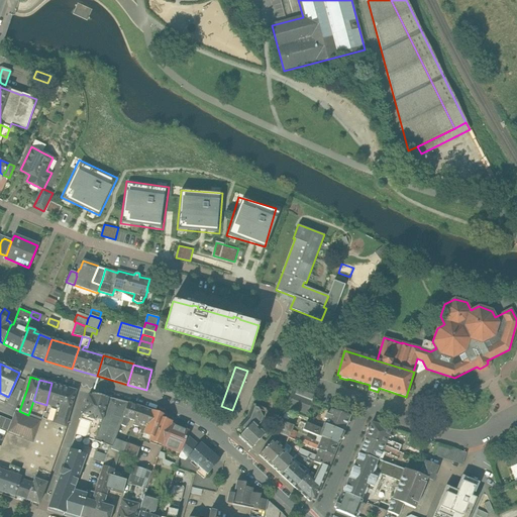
[(316,388),(300,382),(296,393),(312,400),(316,388)]
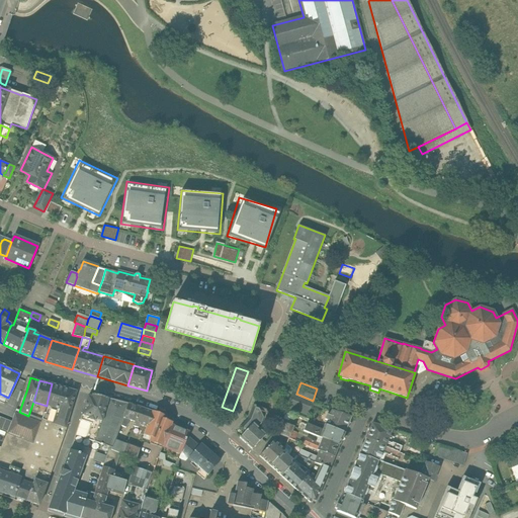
[(77,392),(52,383),(48,400),(47,405),(50,406),(49,413),(45,412),(42,420),(66,428),(77,392)]
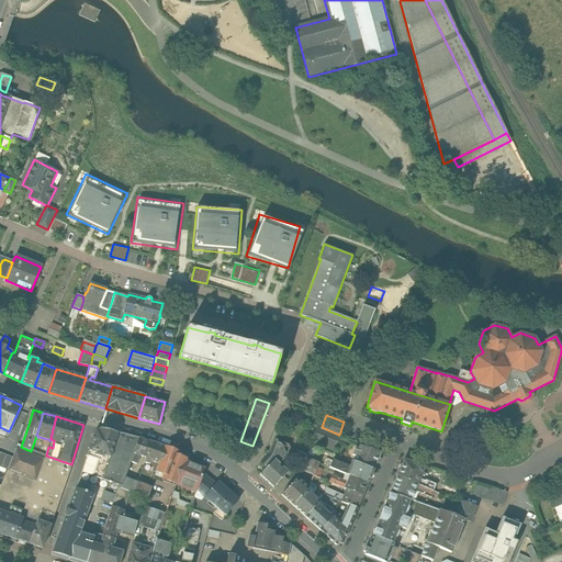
[(98,433),(94,431),(89,450),(87,454),(96,458),(96,454),(100,456),(93,475),(103,479),(110,457),(111,457),(115,441),(117,433),(100,428),(98,433)]
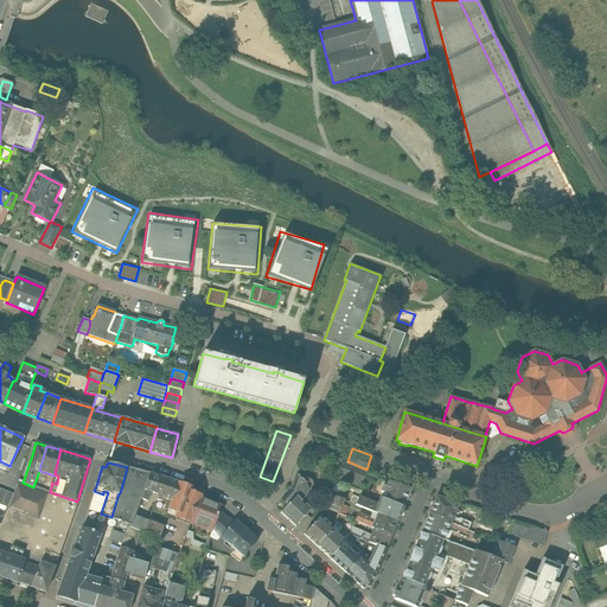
[(365,474),(340,464),(336,477),(360,486),(365,474)]
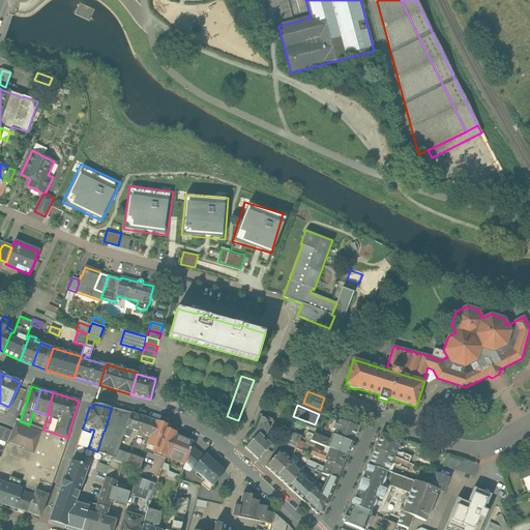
[(131,413),(111,408),(109,416),(105,431),(104,431),(97,451),(115,458),(115,459),(118,451),(124,434),(129,420),(131,413)]
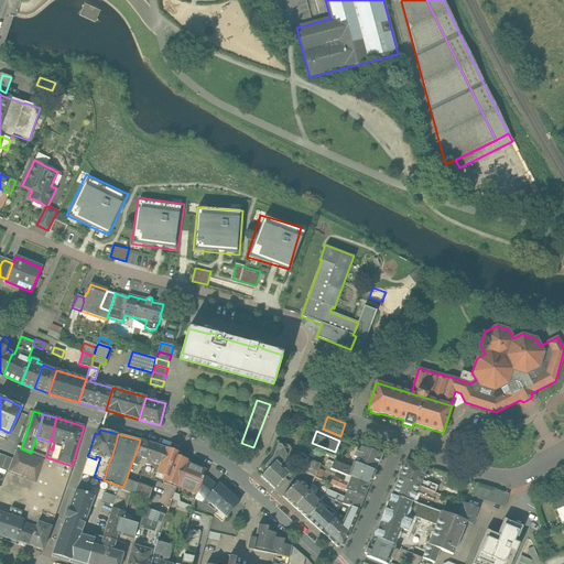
[(151,443),(140,440),(138,447),(132,462),(138,464),(140,455),(147,457),(151,443)]
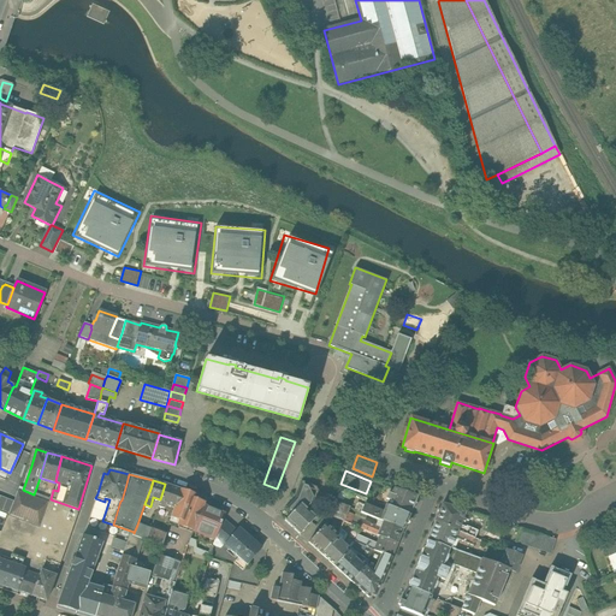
[(301,481),(295,498),(285,509),(291,514),(285,521),(300,534),(315,517),(306,508),(309,504),(314,502),(318,491),(315,487),(301,481)]
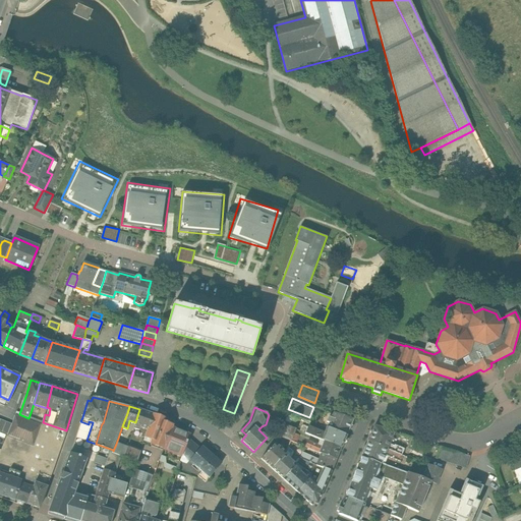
[(153,414),(139,409),(135,422),(136,423),(134,429),(133,429),(130,440),(136,442),(140,431),(146,433),(153,414)]
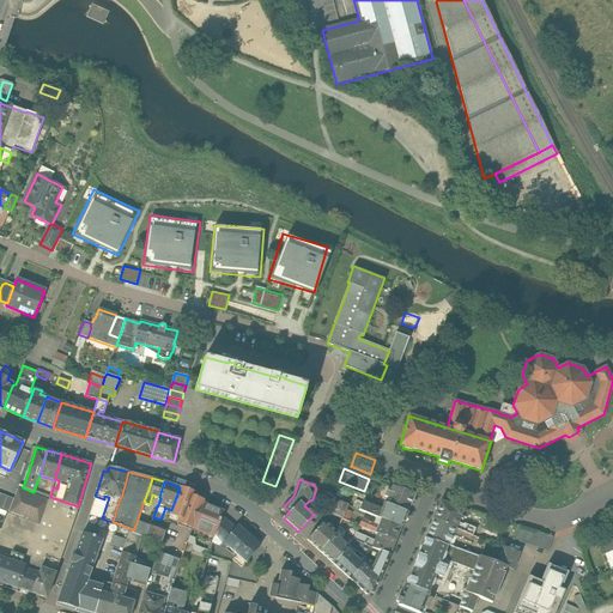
[(414,493),(392,486),(389,492),(387,491),(383,499),(386,501),(384,504),(407,513),(414,493)]
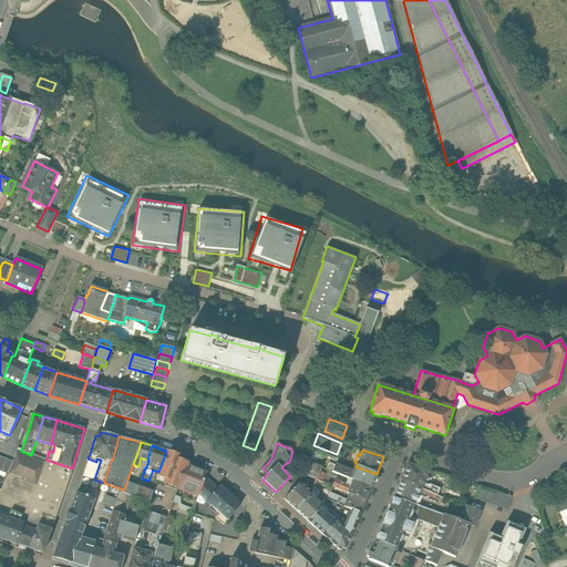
[(181,455),(166,451),(158,472),(157,475),(165,478),(163,484),(164,484),(166,481),(178,485),(176,488),(177,490),(187,465),(188,463),(179,460),(181,455)]
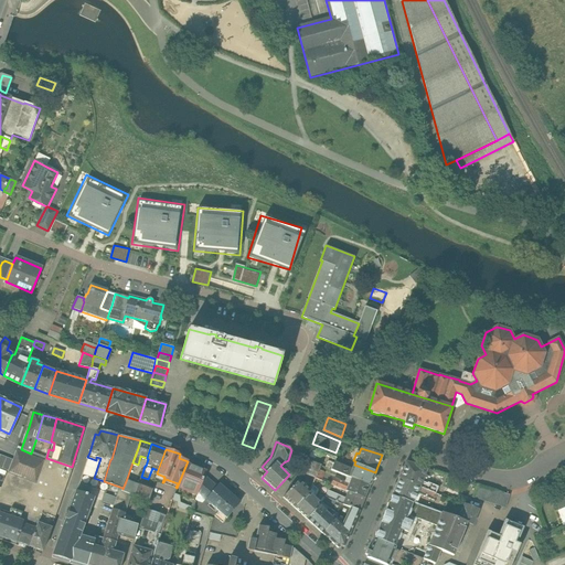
[(44,460),(16,450),(12,460),(8,471),(8,473),(22,479),(35,484),(44,460)]
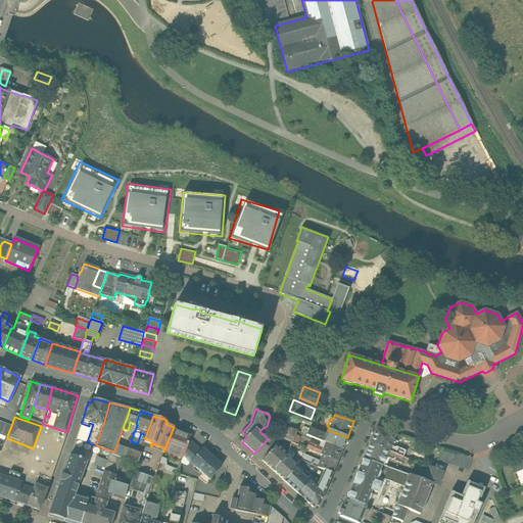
[(11,426),(0,421),(0,432),(7,436),(11,426)]
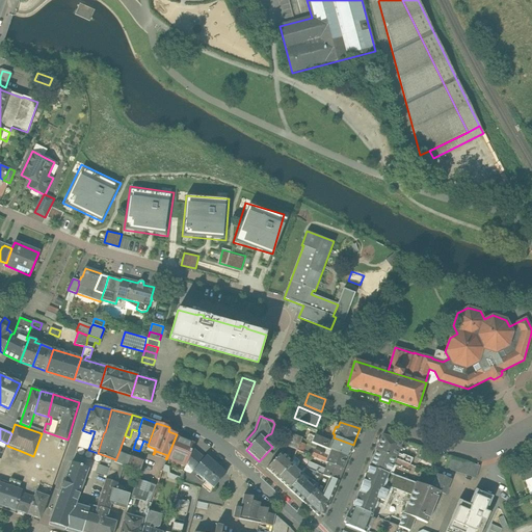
[(21,451),(0,502),(0,505),(16,511),(21,493),(22,489),(27,477),(40,482),(52,487),(69,440),(68,440),(44,431),(43,431),(42,433),(33,456),(21,451)]
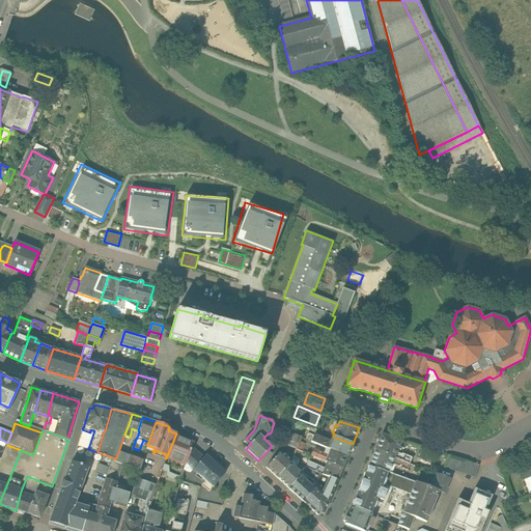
[(301,438),(288,432),(283,444),(296,449),(301,438)]
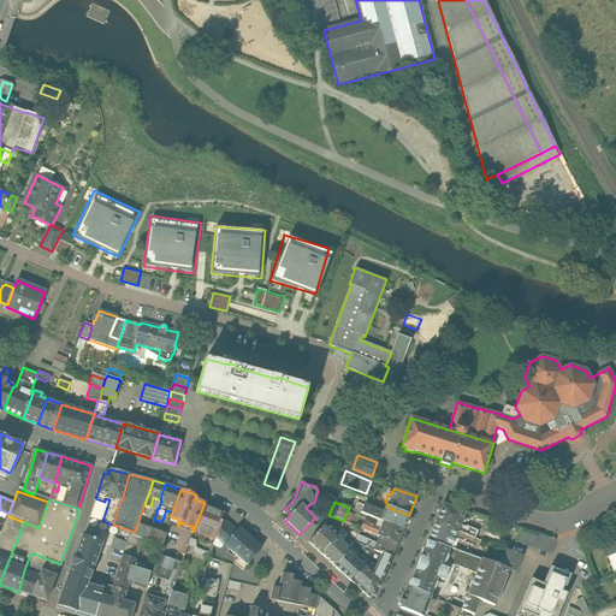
[(472,514),(442,504),(434,522),(457,531),(475,538),(479,532),(466,527),(466,528),(460,526),(462,521),(466,522),(466,520),(468,521),(472,514)]
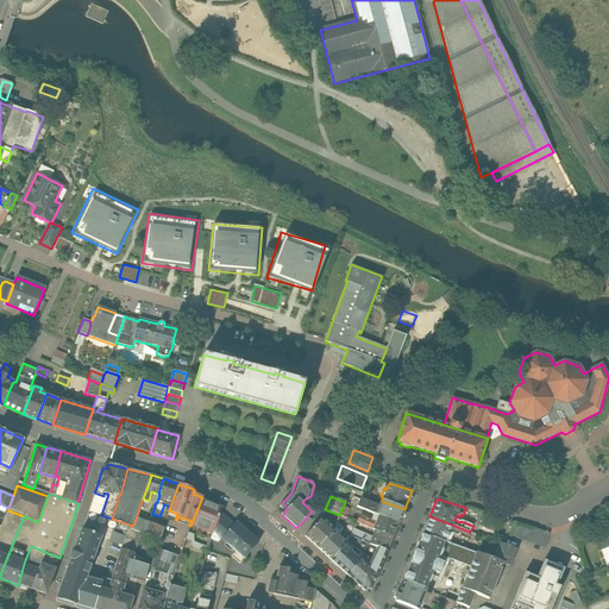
[(221,508),(202,500),(201,500),(190,526),(192,526),(193,523),(212,531),(211,534),(212,534),(213,532),(220,514),(223,508),(221,508)]
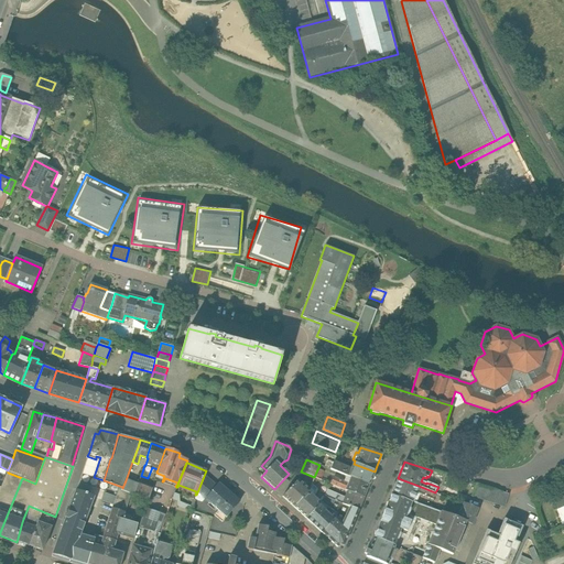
[(354,464),(351,469),(333,463),(331,469),(350,477),(369,485),(375,473),(375,472),(354,464)]
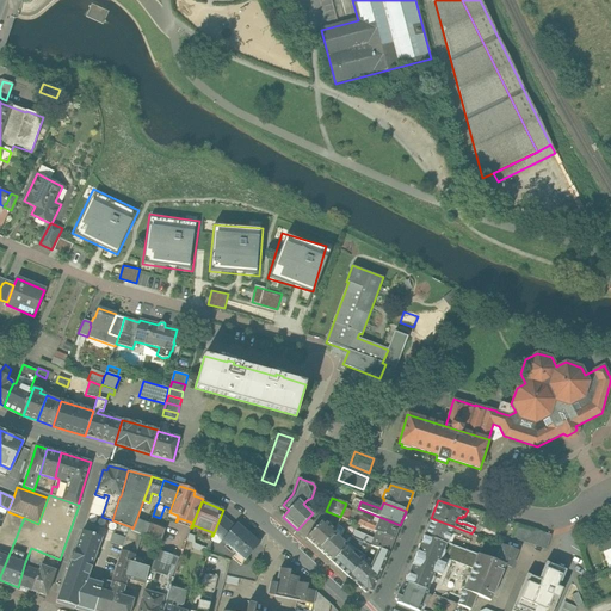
[(0,576),(24,518),(8,512),(1,528),(0,529),(0,576)]
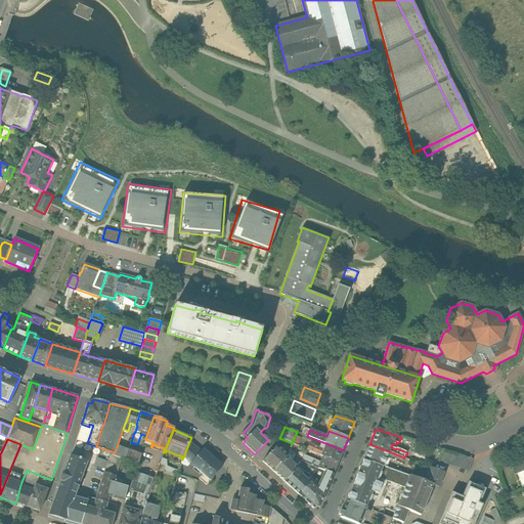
[(203,449),(201,451),(189,442),(183,457),(203,474),(199,479),(206,485),(222,467),(203,449)]
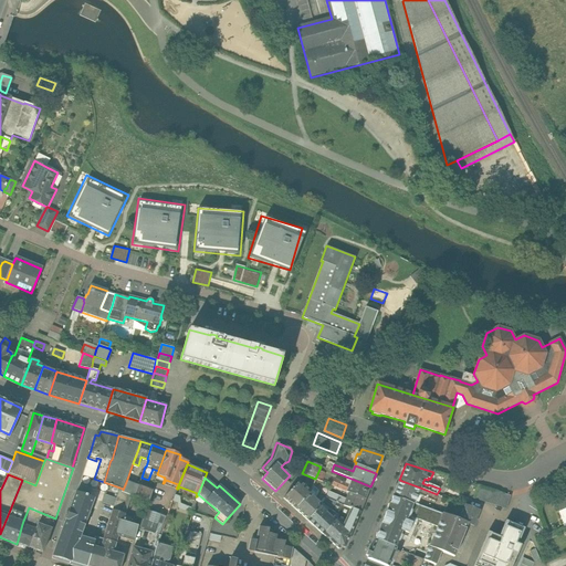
[(370,486),(352,479),(349,486),(334,480),(333,483),(331,482),(329,485),(349,493),(365,499),(370,486)]
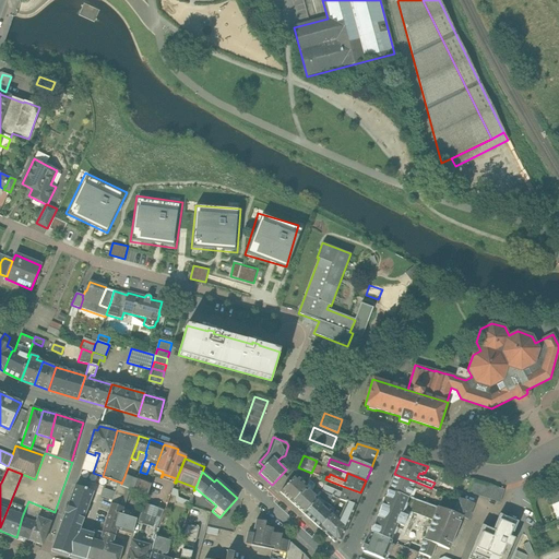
[(415,482),(394,474),(388,489),(413,499),(416,490),(429,496),(431,489),(431,488),(415,482)]
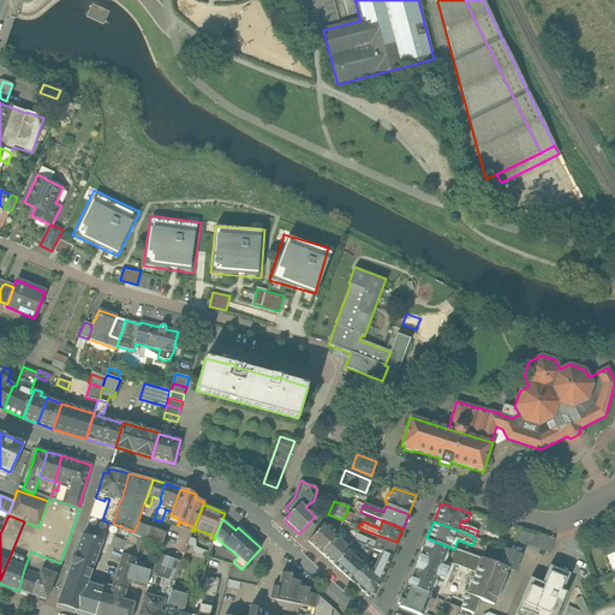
[(149,529),(137,524),(133,532),(133,531),(132,533),(145,539),(149,529)]
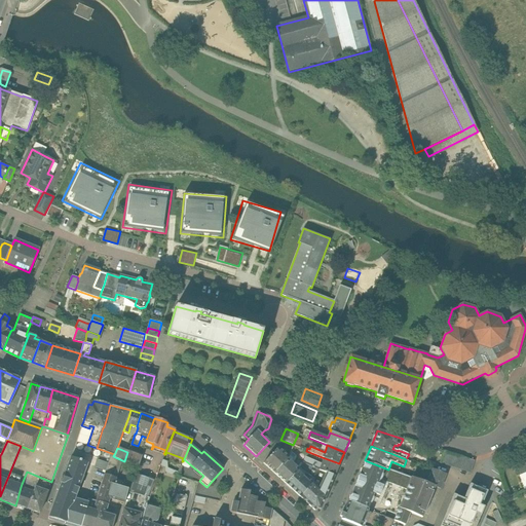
[(277,448),(264,463),(274,473),(288,457),(289,455),(290,453),(291,452),(287,449),(285,451),(283,450),(282,452),(277,448)]
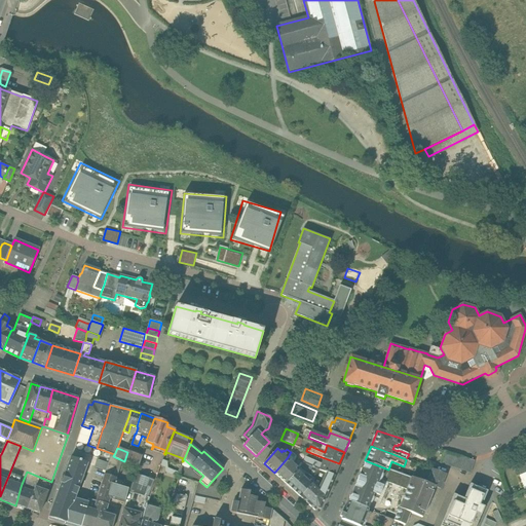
[(143,454),(128,450),(127,452),(124,461),(139,466),(143,454)]
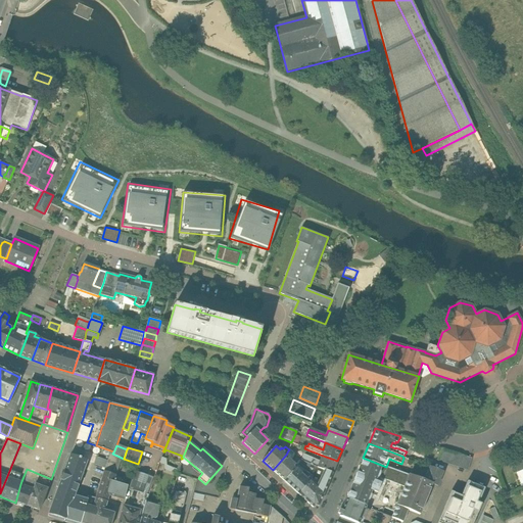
[(471,459),(441,448),(437,461),(468,470),(471,459)]
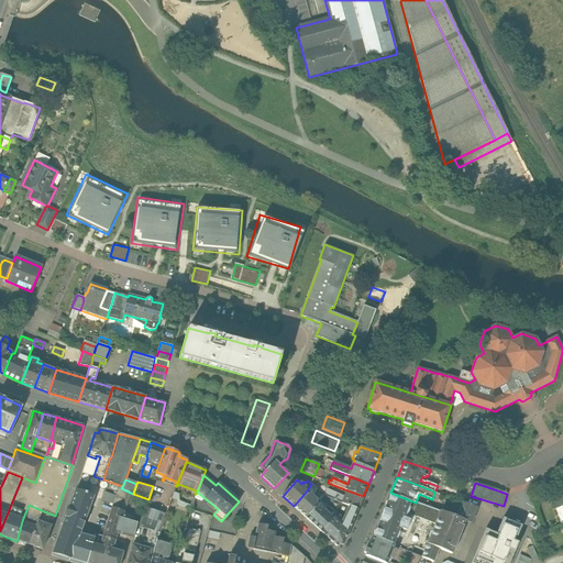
[(308,489),(294,506),(306,517),(319,503),(312,497),(313,495),(312,494),(315,492),(309,487),(308,489)]
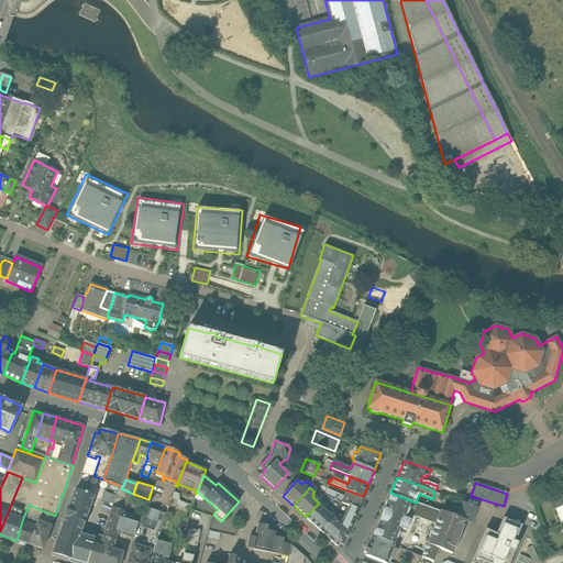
[(363,496),(348,490),(344,497),(329,490),(330,488),(328,487),(324,496),(352,507),(357,509),(363,496)]
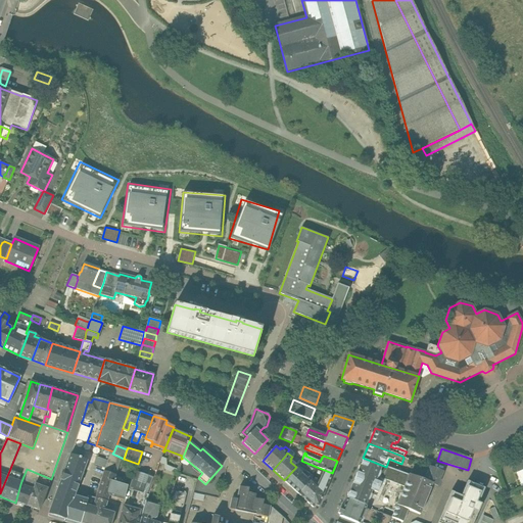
[(69,455),(57,489),(75,495),(87,461),(69,455)]
